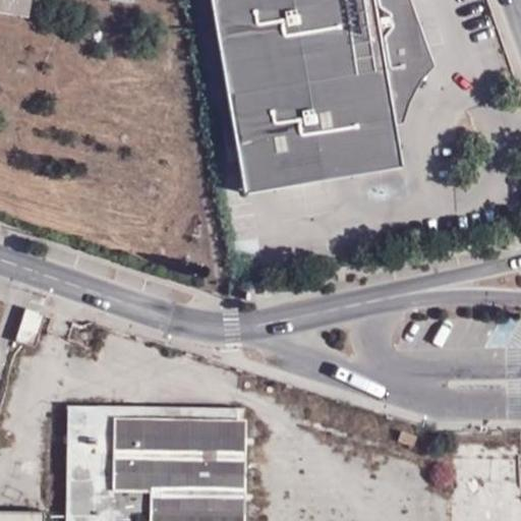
[(0,0),(0,11),(32,15),(34,0),(0,0)]
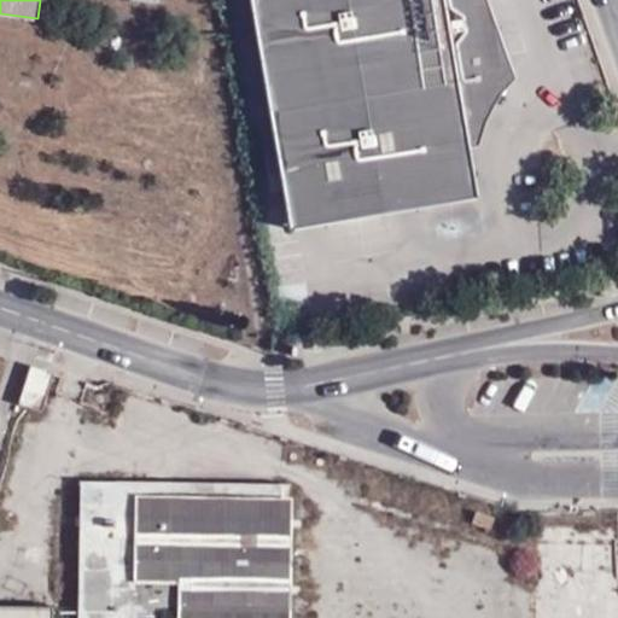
[(479,199),(470,147),(479,146),(495,105),(518,77),(489,0),(251,0),(290,231),(479,199)]
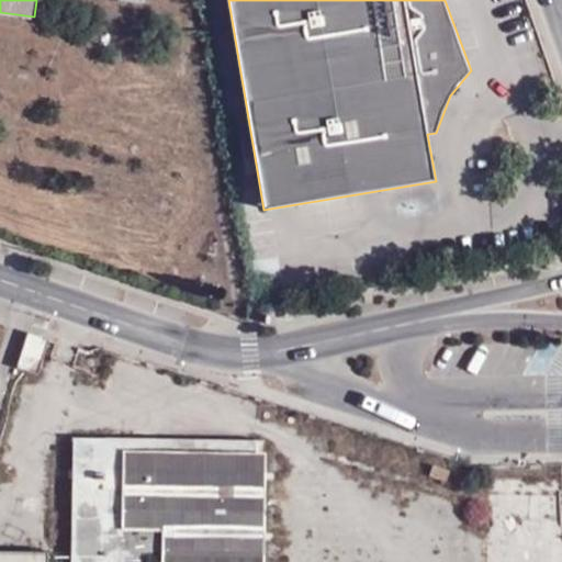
[(42,358),(45,336),(29,334),(25,355),(42,358)]
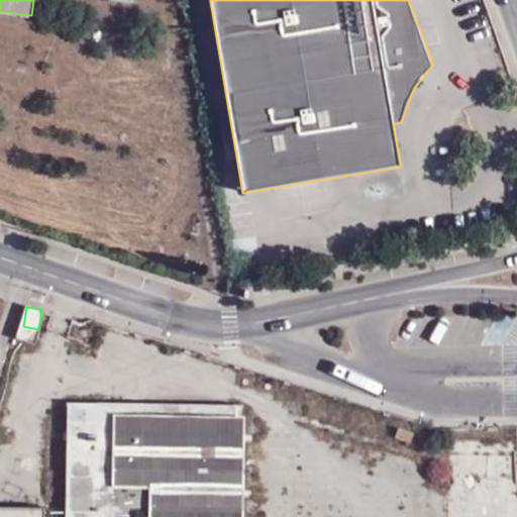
[(67,516),(227,516),(232,404),(72,402),(67,516)]
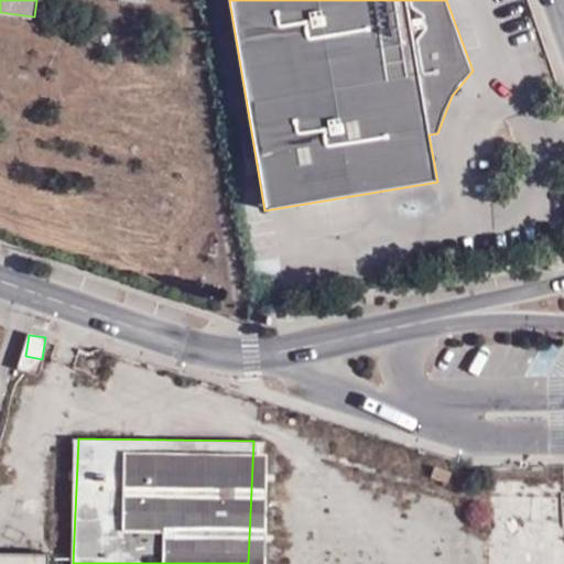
[(51,563),(51,553),(0,552),(0,563),(51,563)]
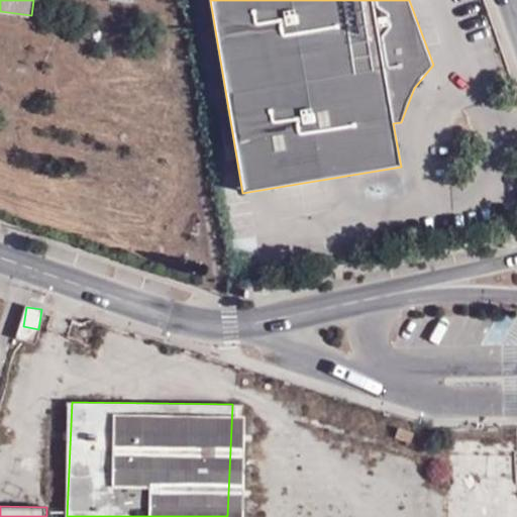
All buildings are outlined.
